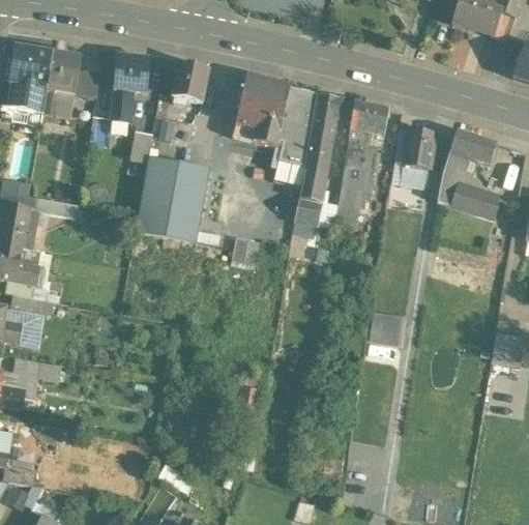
[(459,0),(451,24),(473,30),(474,28),(493,33),(492,35),(494,35),(500,12),(493,9),(496,0),(459,0)]
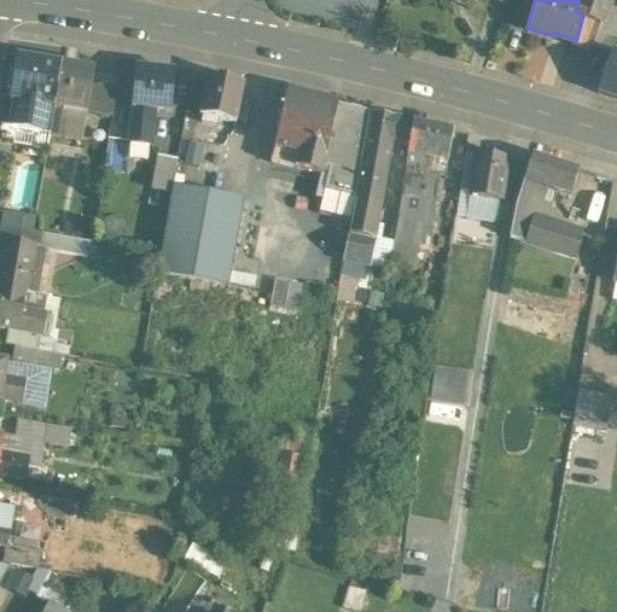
[(578,0),(575,11),(583,15),(600,21),(607,0),(578,0)]
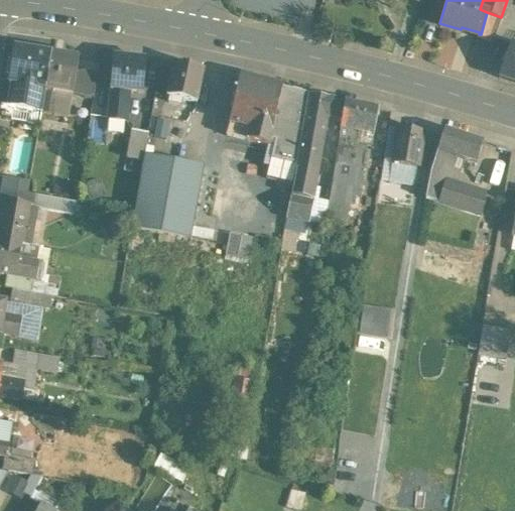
[(501,17),(487,12),(481,34),(493,38),(501,17)]
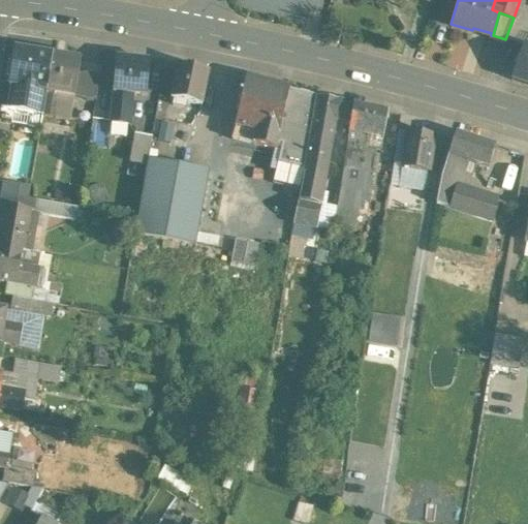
[(527,42),(523,41),(510,76),(527,82),(527,42)]
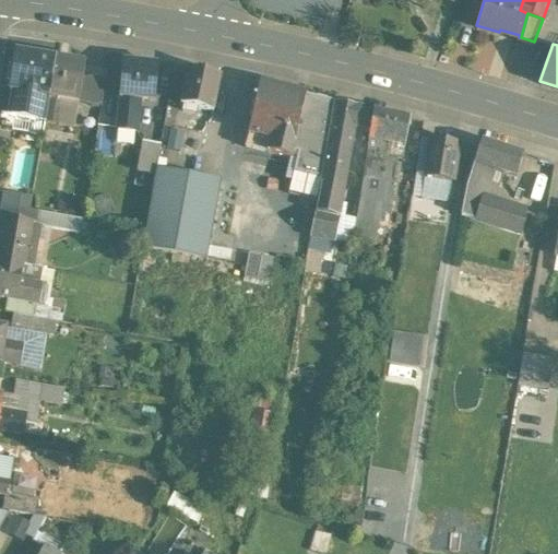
[(56,56),(16,49),(10,86),(10,87),(16,89),(15,93),(16,97),(13,101),(11,114),(45,119),(49,94),(56,56)]
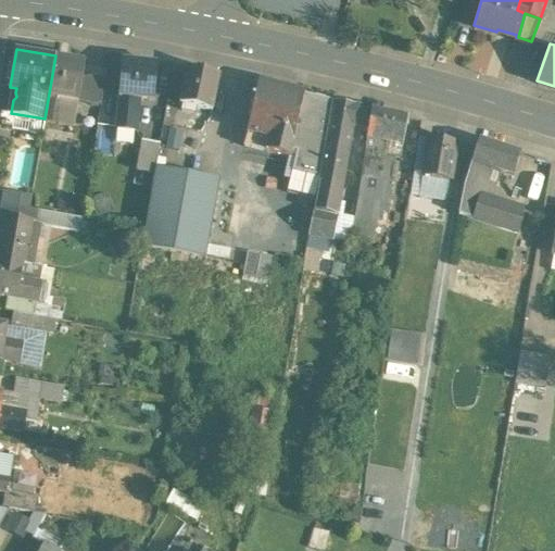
[(85,60),(55,55),(49,94),(45,119),(46,119),(45,121),(47,121),(47,120),(74,124),(85,60)]
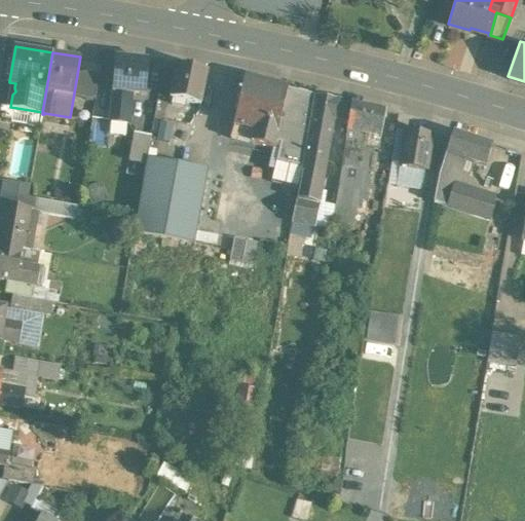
[(149,59),(115,56),(112,88),(112,89),(130,90),(146,91),(149,59)]
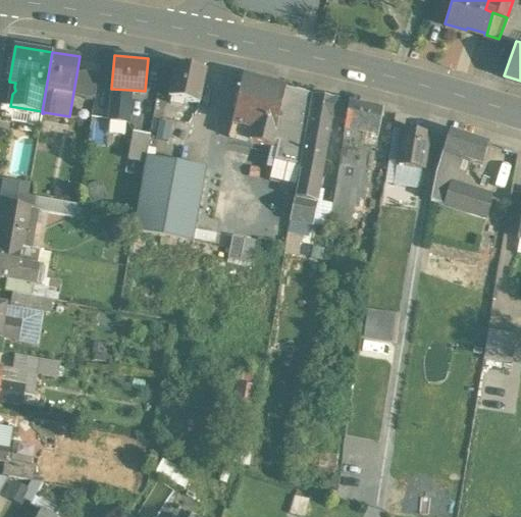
[(205,67),(175,61),(168,95),(171,95),(181,97),(199,101),(205,67)]
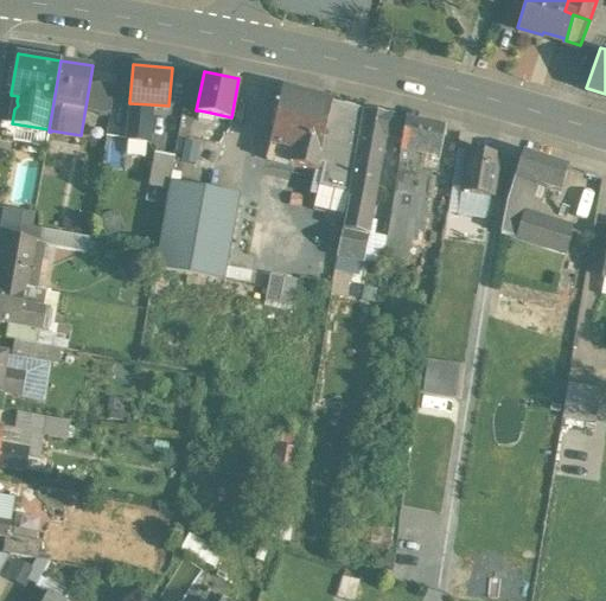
[(363,109),(282,88),(267,158),(323,171),(319,185),(350,192),(363,109)]
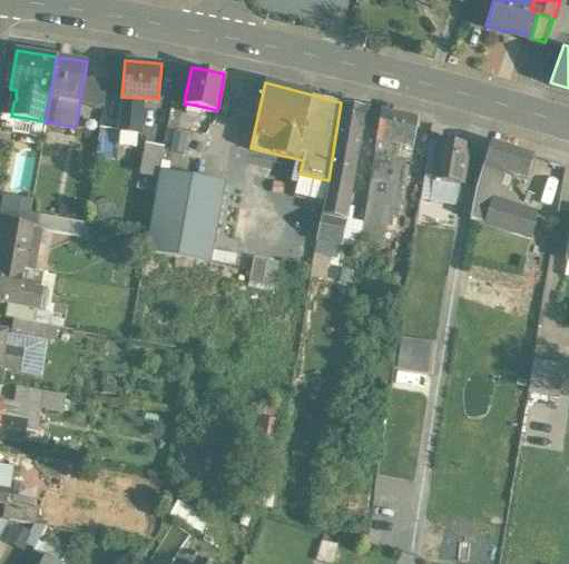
[(10,88),(0,86),(0,115),(11,117),(11,116),(13,102),(17,99),(16,95),(17,90),(10,89),(10,88)]
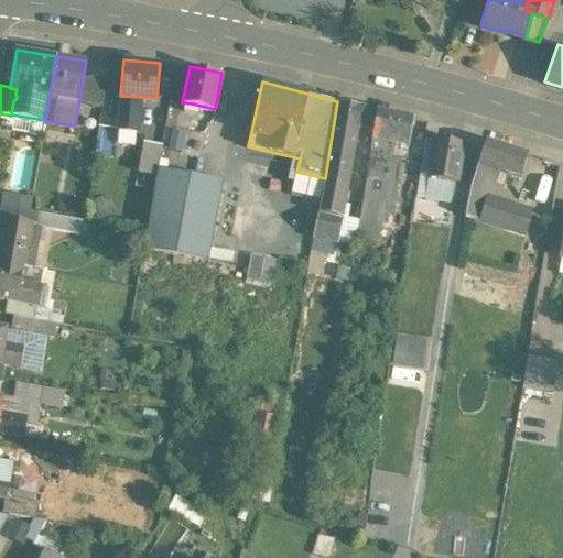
[(140,97),(120,96),(117,129),(138,130),(140,97)]
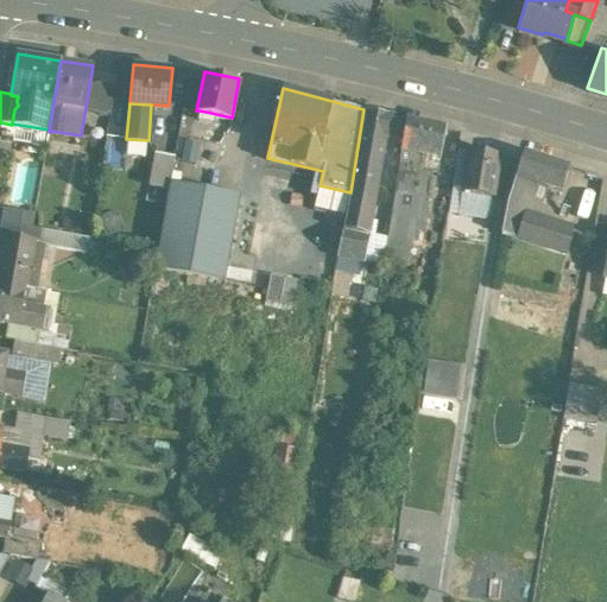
[(390,113),(364,109),(351,192),(343,228),(366,233),(368,233),(385,135),(402,139),(405,118),(390,113)]
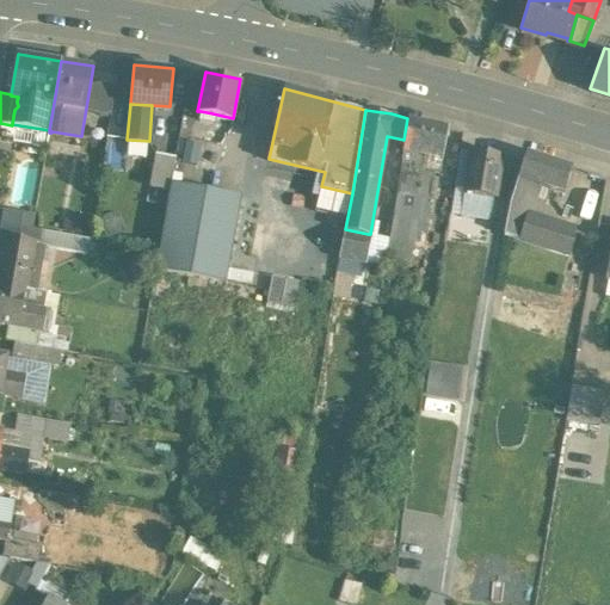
[(448,127),(407,118),(404,140),(402,147),(426,152),(442,155),(448,127)]
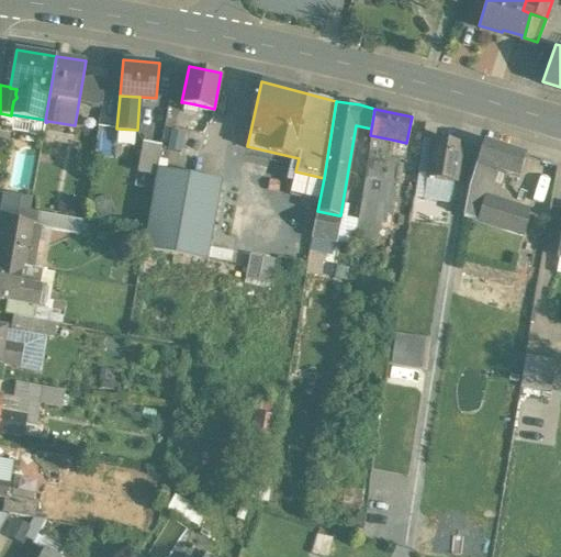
[(392,140),(370,135),(369,153),(361,193),(381,197),(388,198),(394,157),(389,156),(392,140)]
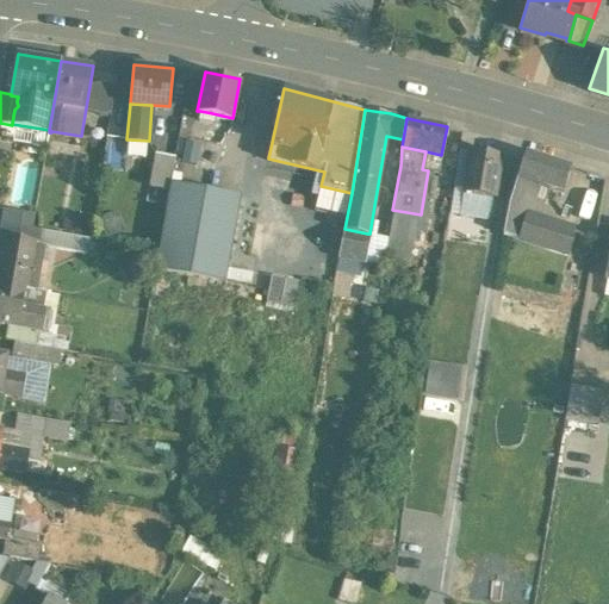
[(502,154),(470,149),(463,191),(495,195),(502,154)]
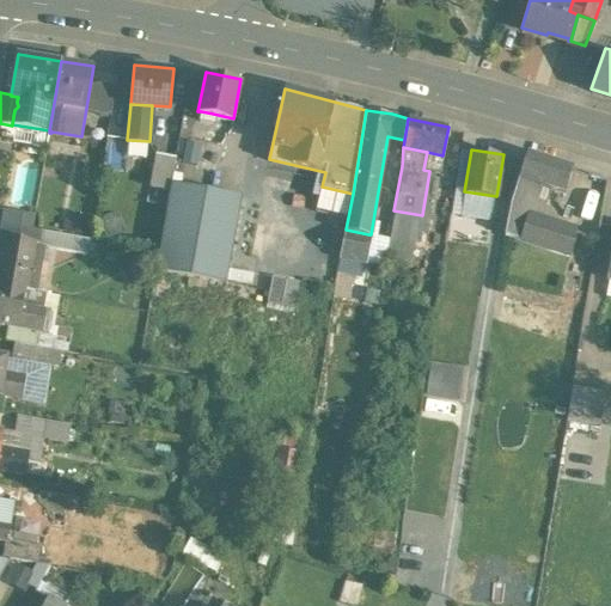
[(176,155),(156,152),(150,183),(170,187),(171,181),(176,155)]
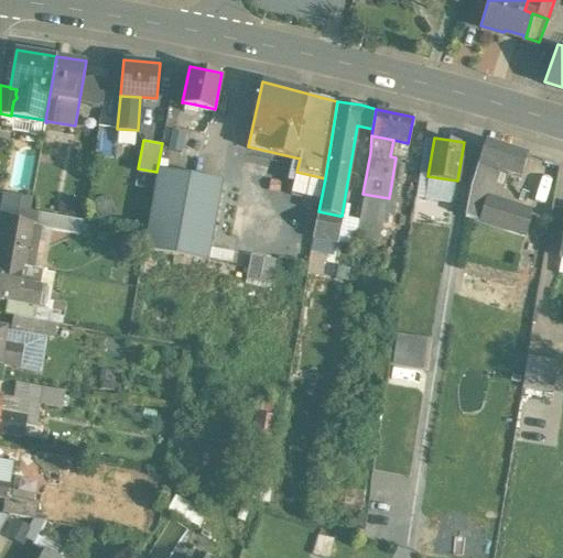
[(528,153),(485,140),(469,186),(490,193),(498,167),(521,175),(528,153)]
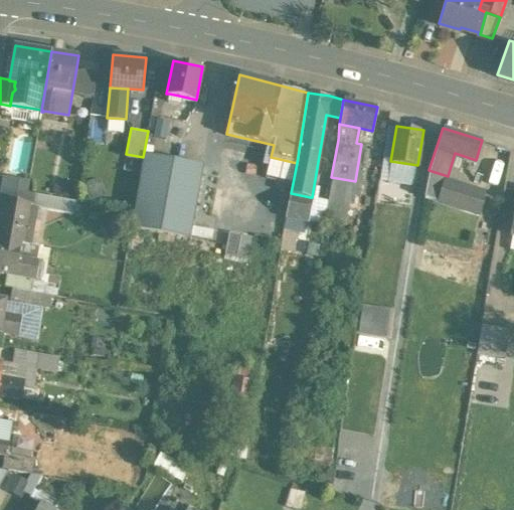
[(203,163),(144,152),(143,157),(131,226),(190,236),(203,163)]
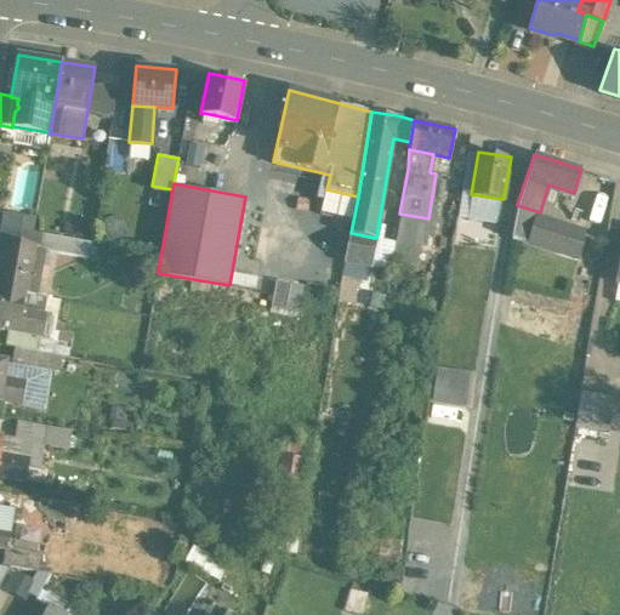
[(540,212),(517,205),(516,212),(538,220),(540,212)]
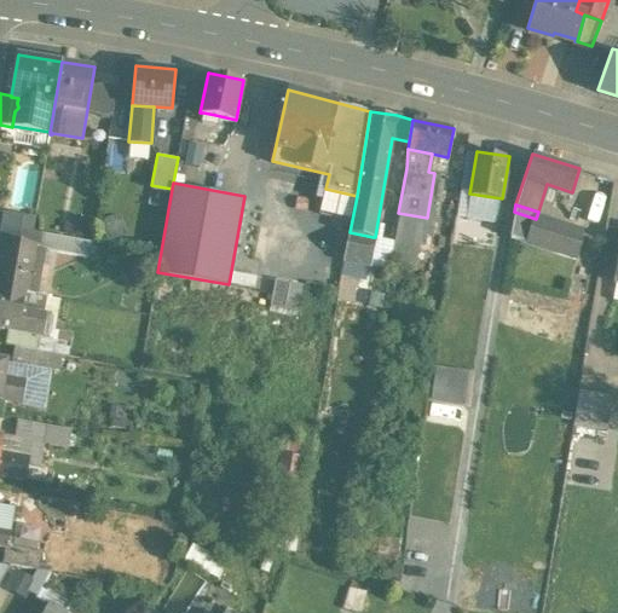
[(536,219),(514,212),(509,237),(575,258),(583,233),(536,219)]
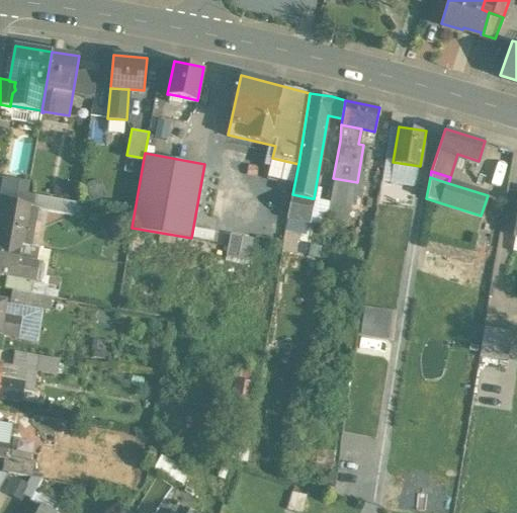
[(351,181),(333,178),(332,188),(345,191),(349,191),(351,181)]
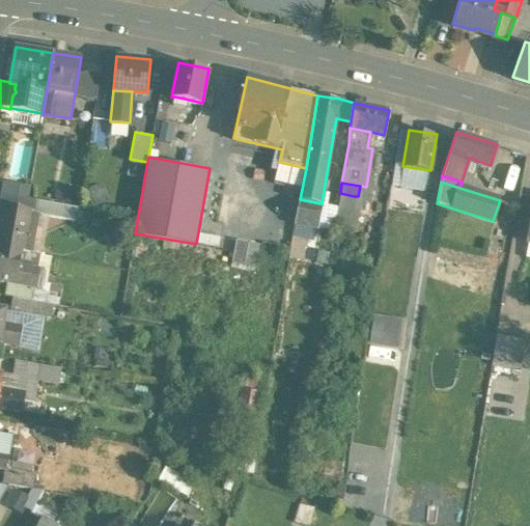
[(354,196),(340,193),(338,202),(352,204),(354,196)]
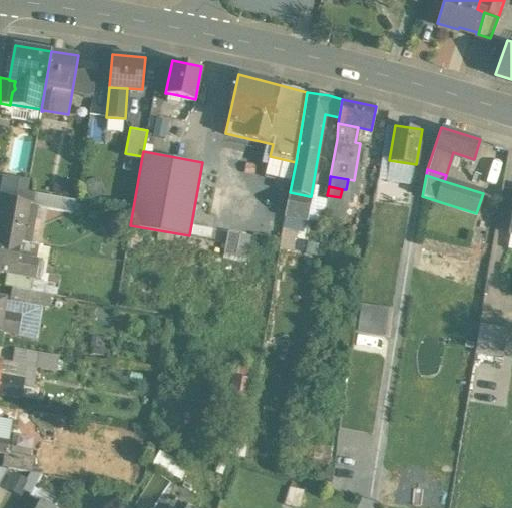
[(74,197),(33,190),(31,202),(41,203),(40,205),(46,206),(71,210),(74,197)]
